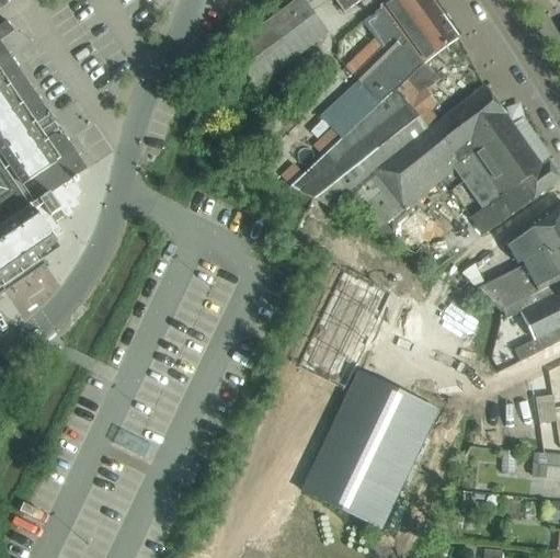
[(256,84),(327,32),(303,0),(294,0),(229,48),(256,84)]
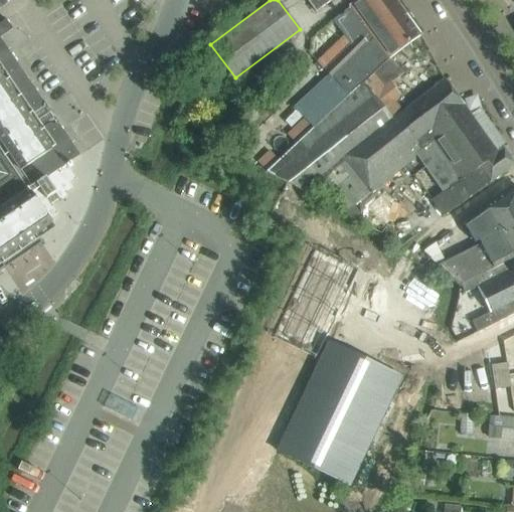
[(308,0),(317,11),(331,0),(308,0)]
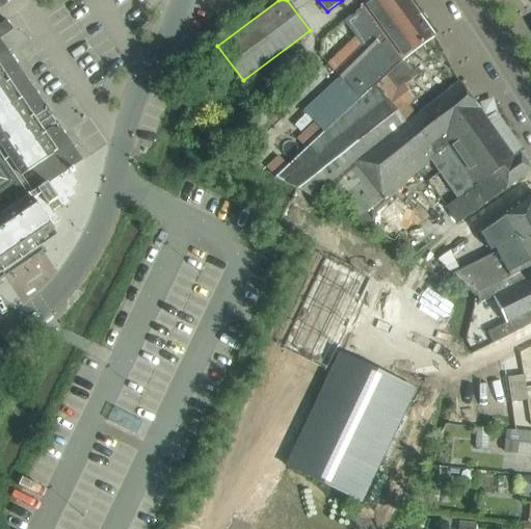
[(362,45),(336,69),(362,96),(377,84),(399,62),(436,35),(417,9),(409,0),(369,0),(362,6),(343,19),(362,45)]
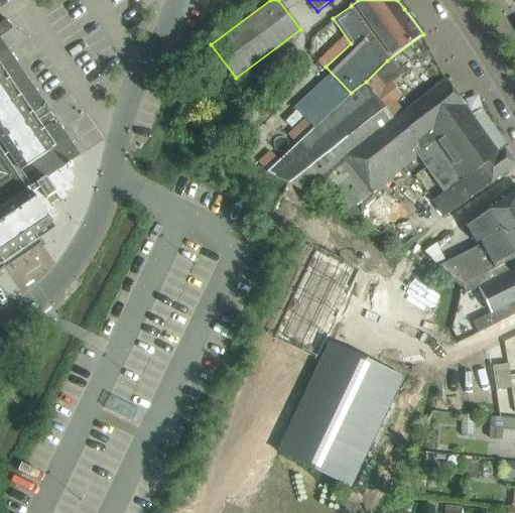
[(0,35),(13,27),(7,18),(0,22),(0,35)]
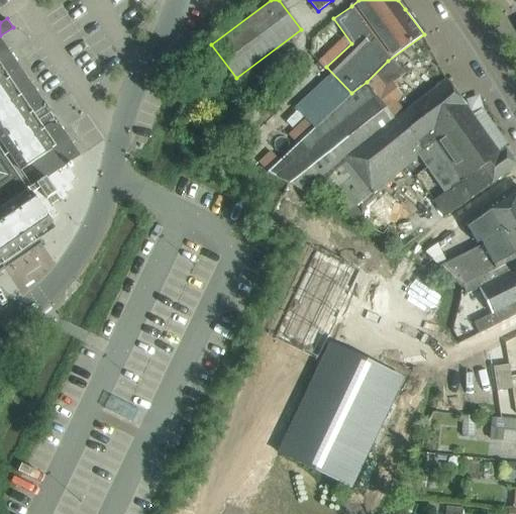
[(0,259),(53,223),(50,219),(59,214),(54,206),(69,196),(67,193),(74,187),(71,182),(77,178),(67,164),(81,155),(69,137),(4,41),(0,36),(0,259)]
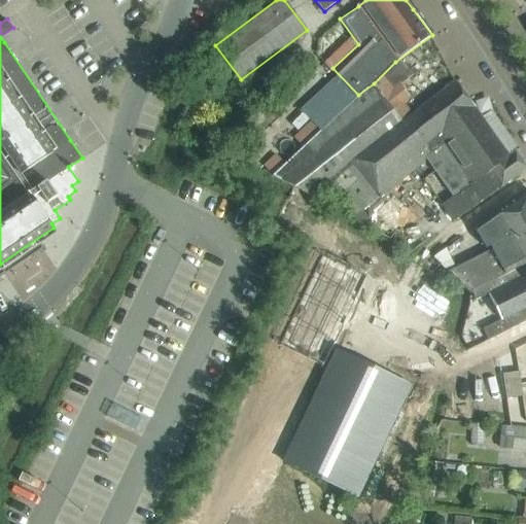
[(401,82),(413,73),(400,58),(395,62),(374,83),(402,121),(414,113),(404,100),(411,95),(401,82)]
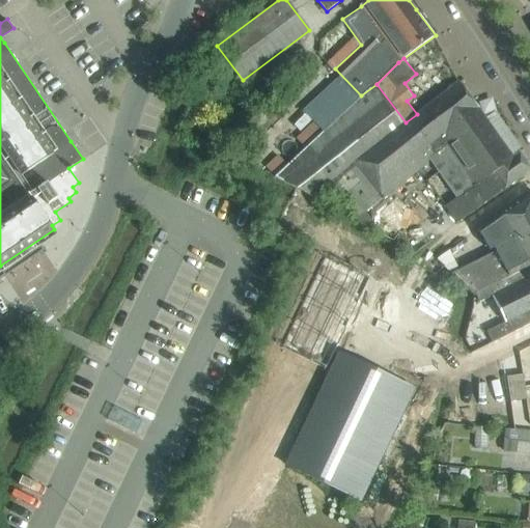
[(406,122),(377,84),(361,95),(333,120),(274,175),(317,198),(331,186),(357,216),(364,210),(374,201),(377,203),(427,162),(426,160),(428,159),(456,197),(448,203),(458,219),(485,200),(507,185),(529,168),(529,166),(520,151),(513,156),(459,81),(406,122)]
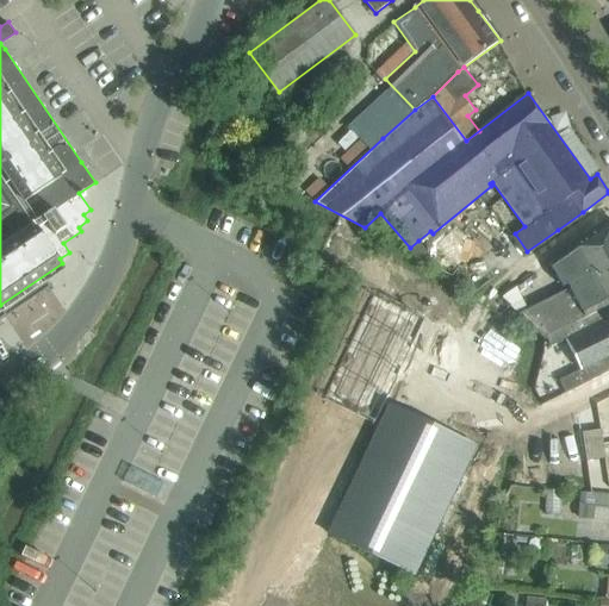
[(349,129),(337,141),(345,148),(358,136),(349,129)]
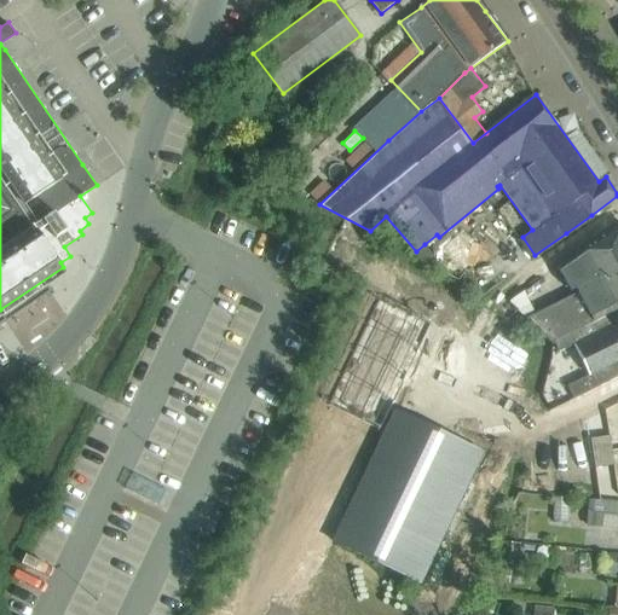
[(556,340),(617,307),(617,221),(556,265),(572,294),(530,315),(554,341),(556,340)]
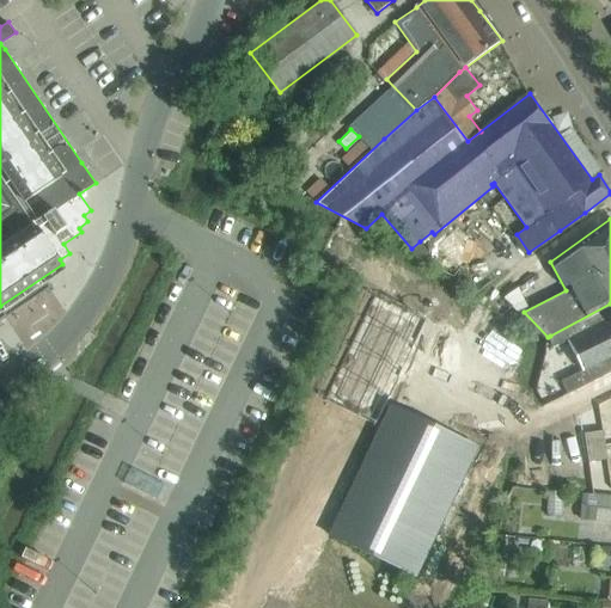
[(452,276),(454,274),(481,249),(458,225),(422,259),(452,276)]
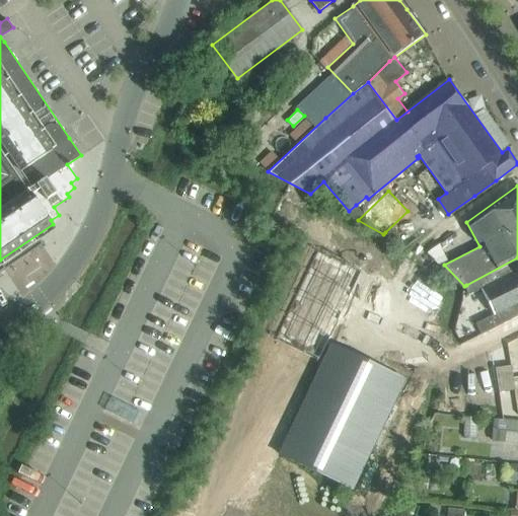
[(318,249),(276,339),(320,360),(363,271),(318,249)]
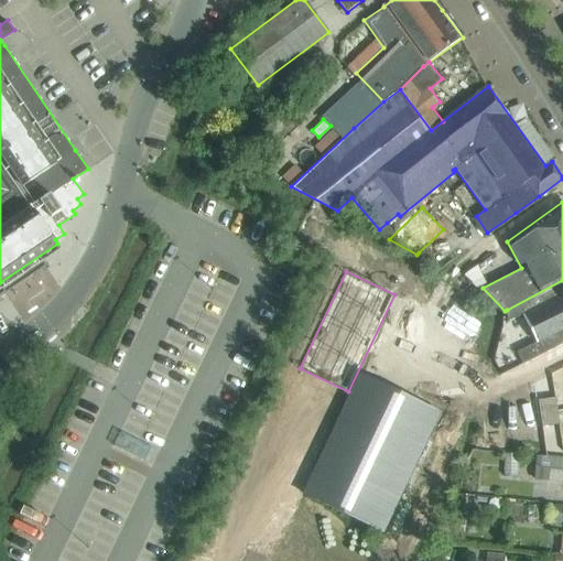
[(562,280),(507,310),(511,319),(523,312),(538,341),(518,349),(523,362),(562,342),(562,280)]
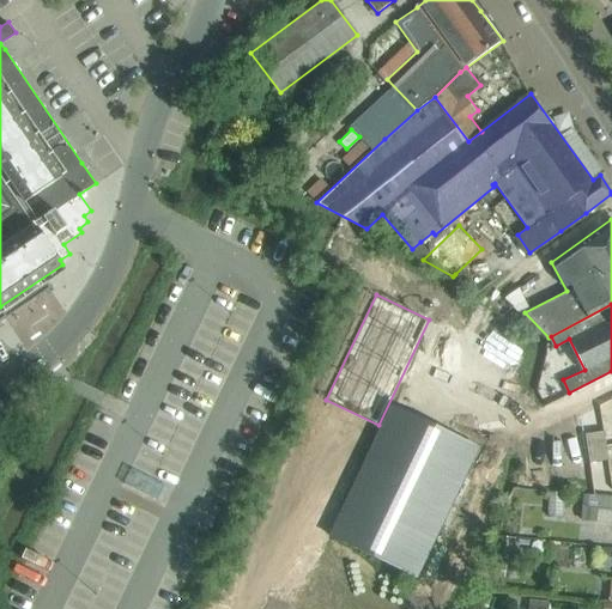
[(417,576),(479,446),(393,405),(331,534),(417,576)]
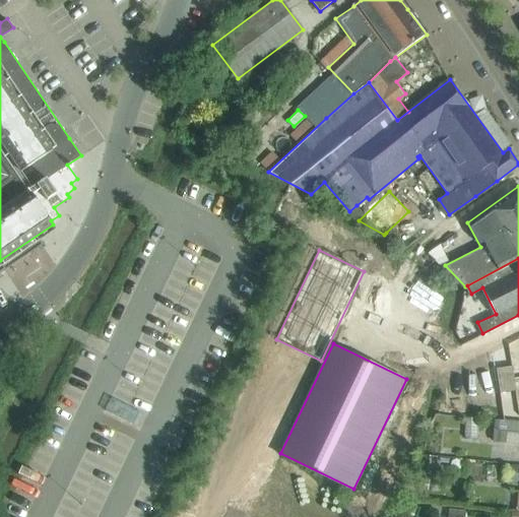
[(518,419),(498,418),(496,441),(518,443),(518,419)]
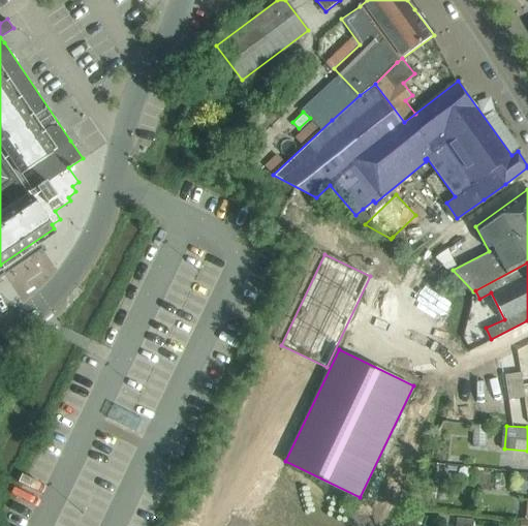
[(446,462),(431,460),(430,478),(445,481),(446,462)]
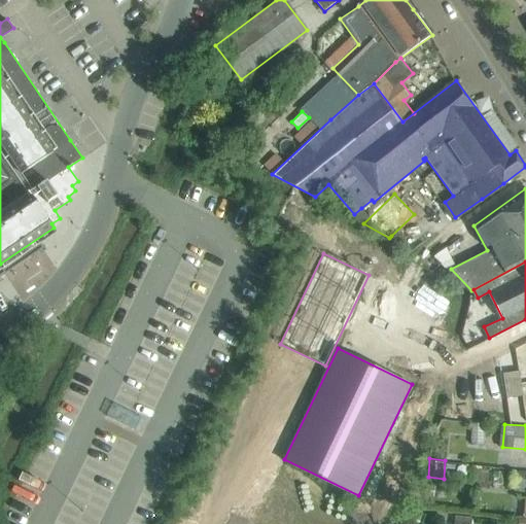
[(525,469),(512,469),(511,485),(525,486),(525,469)]
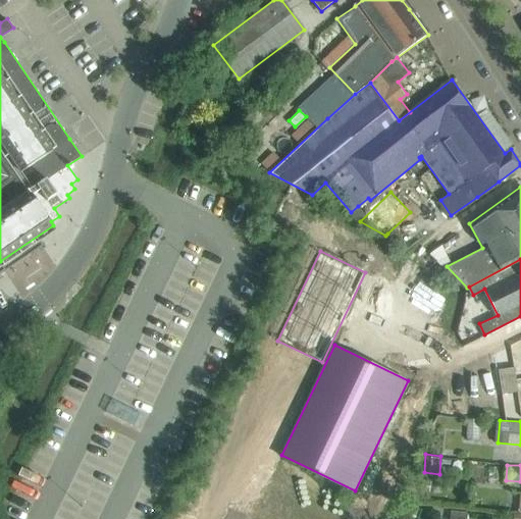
[(424,477),(423,488),(432,489),(432,478),(424,477)]
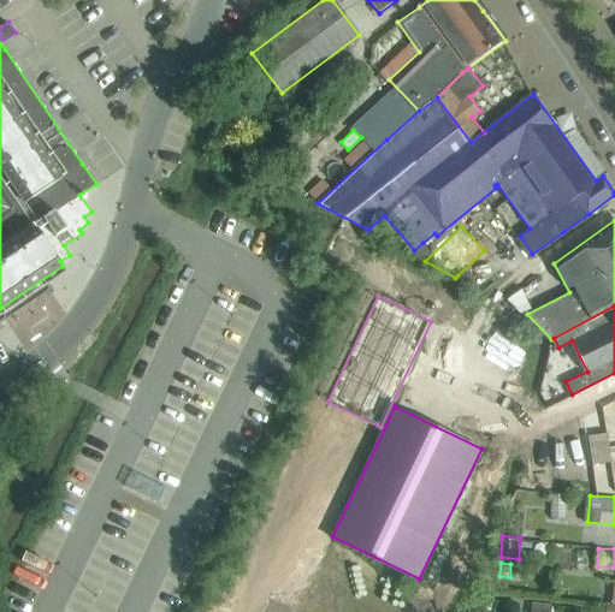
[(551,611),(554,600),(534,599),(532,611),(551,611)]
